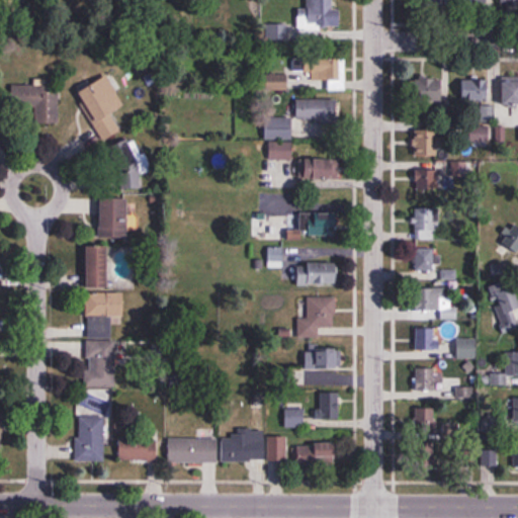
[(298,28),(342,27),(341,8),(336,8),(335,0),(307,0),(308,8),(297,8),(298,28)]
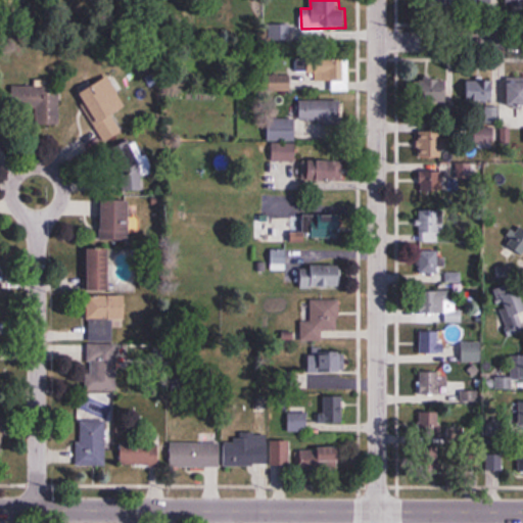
[(350,59),(295,59),(295,72),(315,72),(315,81),(332,81),(332,90),(350,90),(350,59)]
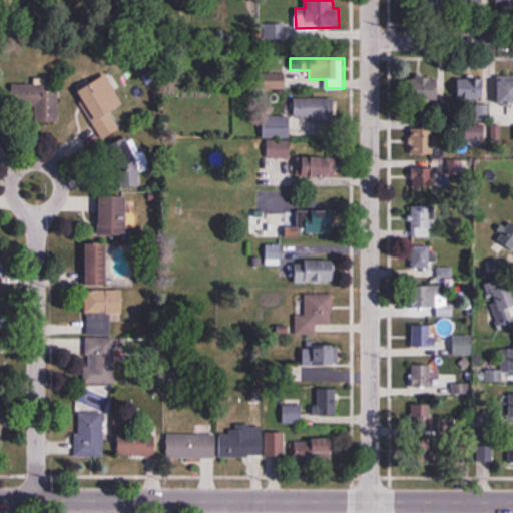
[(286,88),(286,72),(264,72),(264,88),(286,88)]
